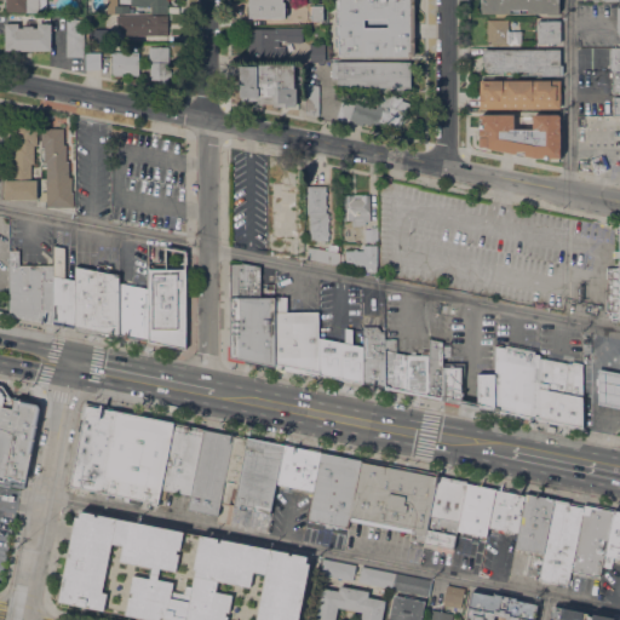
[(46,0),(46,10),(39,11),(17,11),(6,11),(6,0),(46,0)]
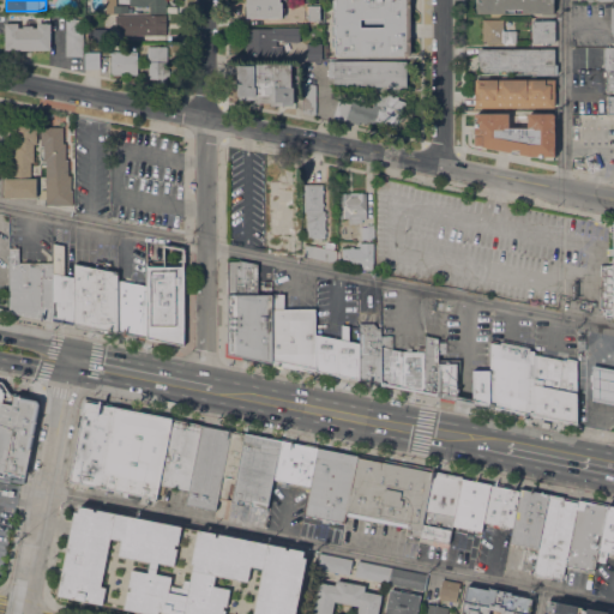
[(106,12),(106,0),(116,0),(116,5),(128,5),(127,12),(106,12)]
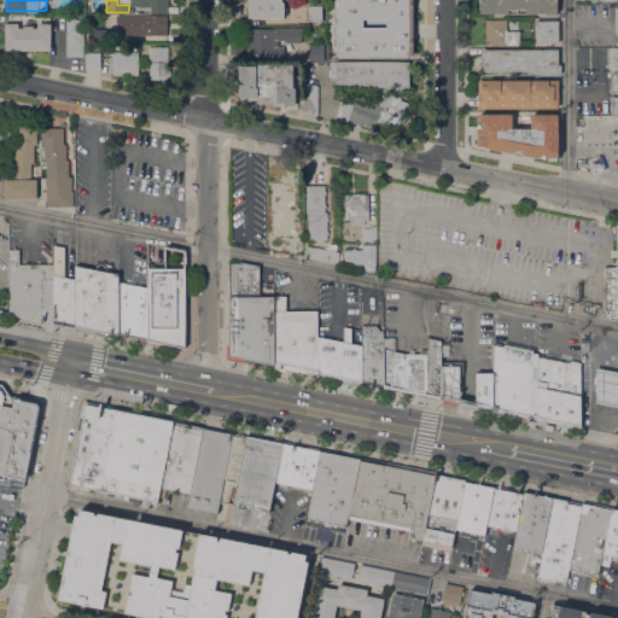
[(167,0),(168,12),(151,12),(151,5),(146,5),(146,6),(143,6),(143,5),(132,5),(132,4),(130,4),(130,0),(167,0)]
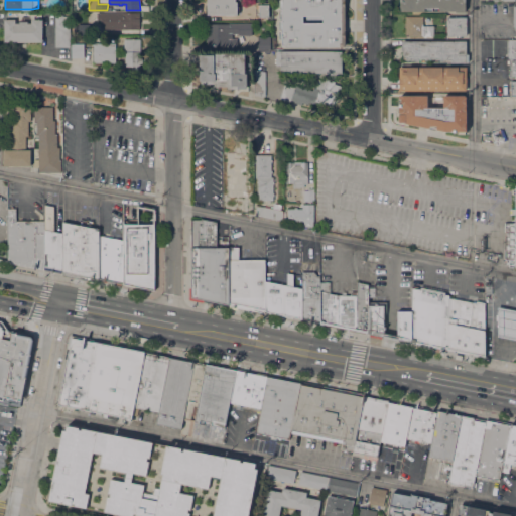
[(234,0),(234,1),(237,1),(236,6),(239,6),(239,12),(237,12),(237,14),(207,13),(207,0),(234,0)]
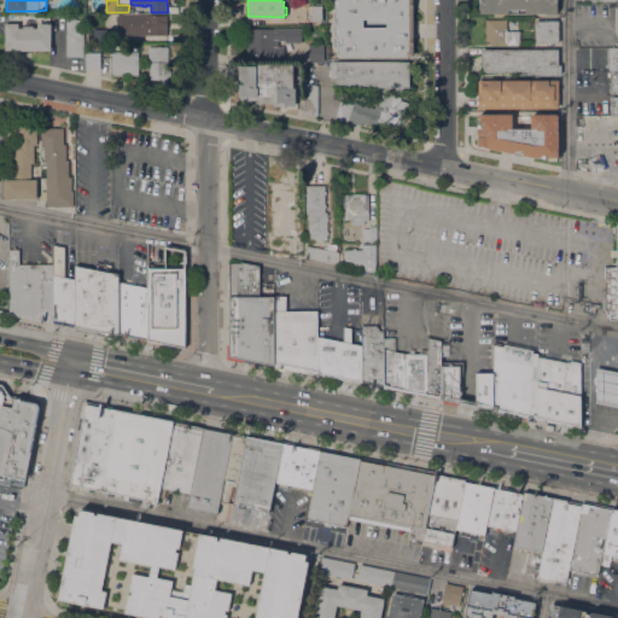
[(342,54),(338,54),(338,47),(334,47),(334,38),(337,38),(337,36),(334,36),(334,24),(337,24),(337,22),(334,22),(334,10),(337,10),(337,9),(334,9),(334,0),(414,0),(414,47),(413,47),(413,56),(342,56),(342,54)]
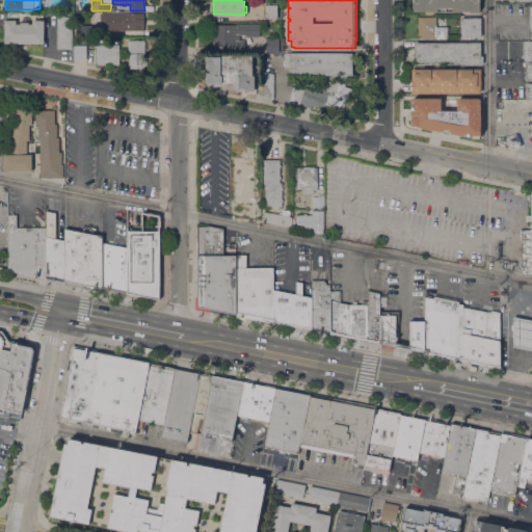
[(480,0),(480,11),(413,11),(413,0),(480,0)]
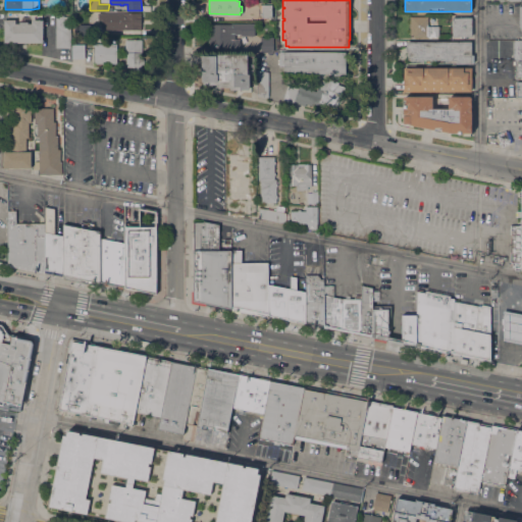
[(521,96),(521,0),(506,0),(519,0),(519,40),(513,40),(513,79),(515,79),(515,96),(521,96)]
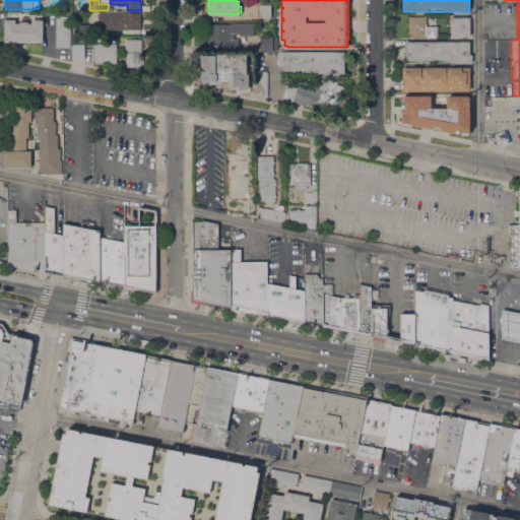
[(270,16),(258,16),(257,4),(270,4),(270,16)]
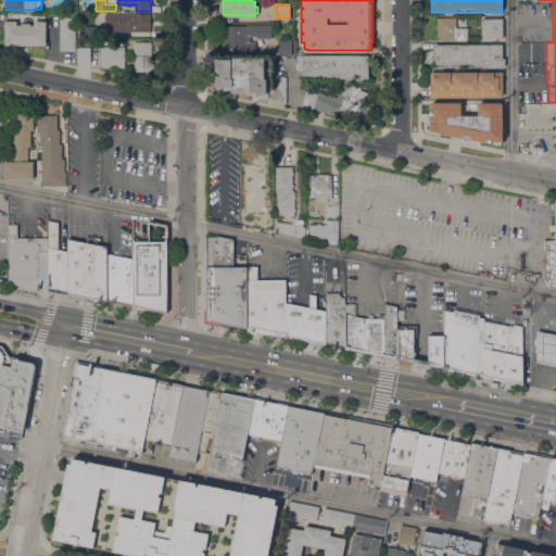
[(150,14),(150,33),(119,33),(119,24),(110,24),(110,15),(118,15),(118,14),(150,14)]
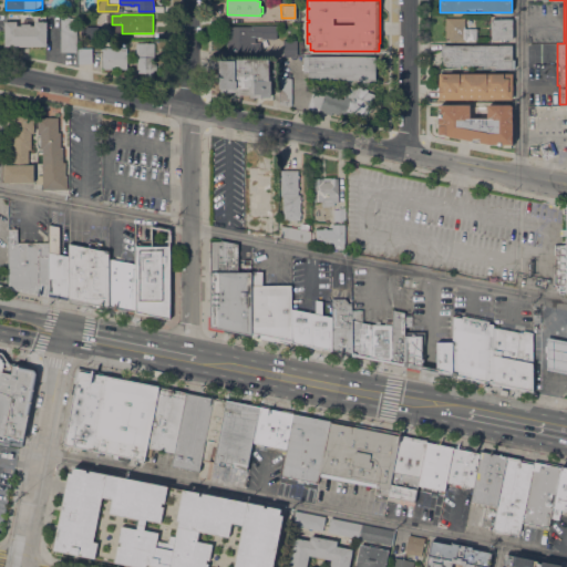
[(60,17),(70,17),(70,18),(75,18),(75,22),(76,22),(76,51),(60,51),(60,17)]
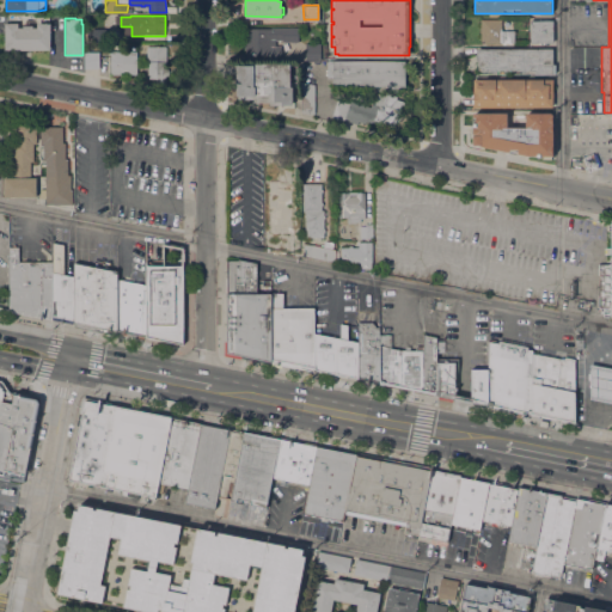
[(501,18),(501,31),(514,30),(514,43),(481,43),(481,19),(501,18)]
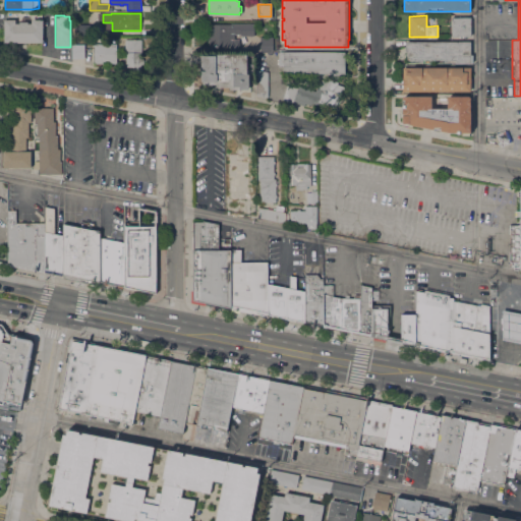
[(470,16),(470,36),(451,37),(451,17),(470,16)]
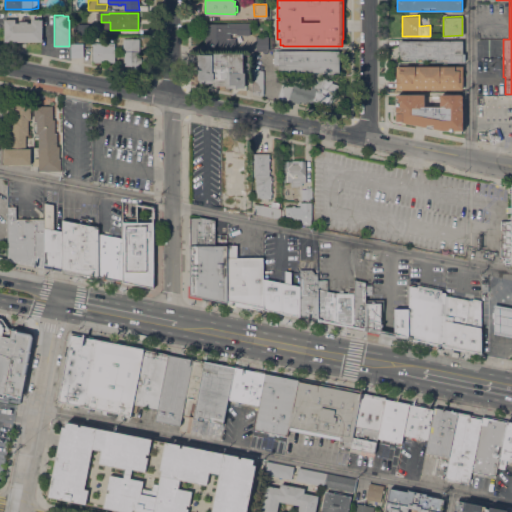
[(4,41),(4,19),(15,19),(15,23),(19,23),(19,21),(27,21),(27,23),(31,23),(31,19),(41,19),(41,41),(4,41)]
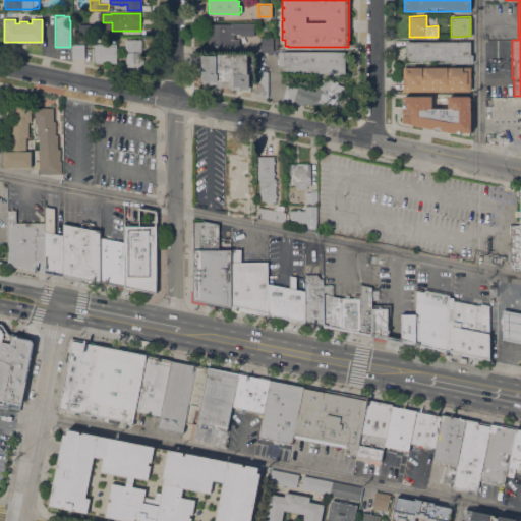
[(254,23),(254,36),(241,36),(241,34),(234,34),(234,39),(240,39),(240,47),(219,47),(219,52),(209,52),(209,24),(254,23)]
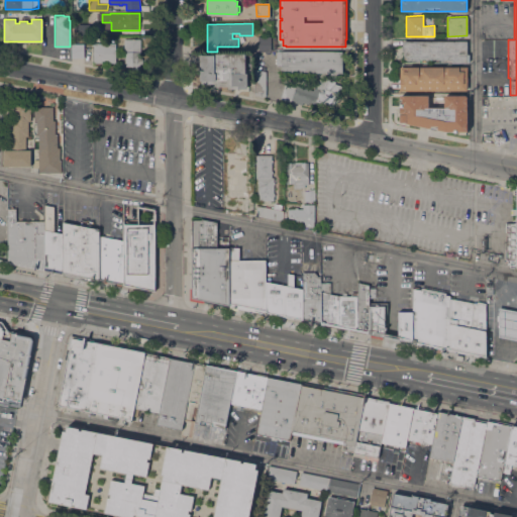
[(259,36),(271,36),(271,52),(259,52),(259,36)]
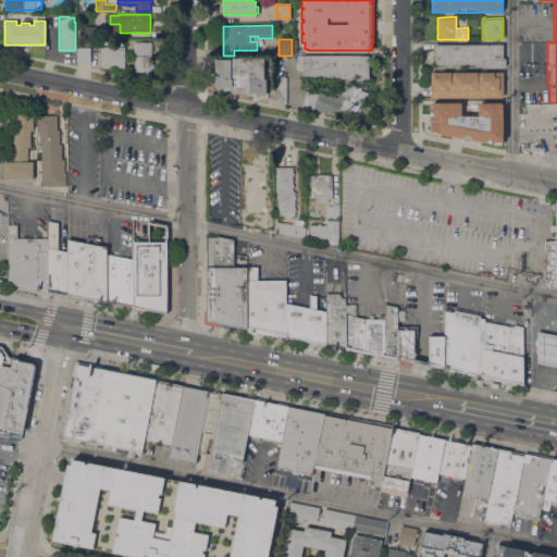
[(101,67),(101,46),(104,46),(104,40),(122,40),(122,47),(124,47),(125,66),(101,67)]
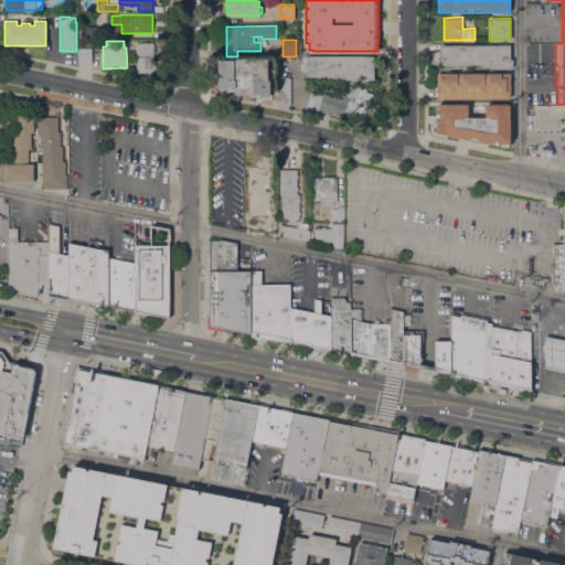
[(153,42),(153,64),(156,63),(156,70),(152,70),(153,75),(137,76),(137,56),(136,56),(136,42),(153,42)]
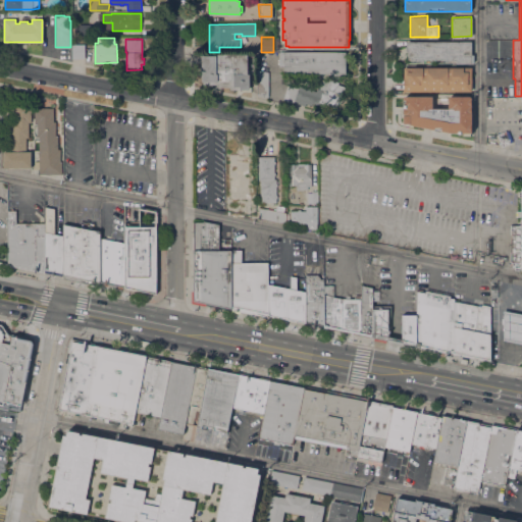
[(471,41),(471,55),(473,55),(473,63),(472,63),(457,63),(457,59),(406,59),(406,42),(471,41)]
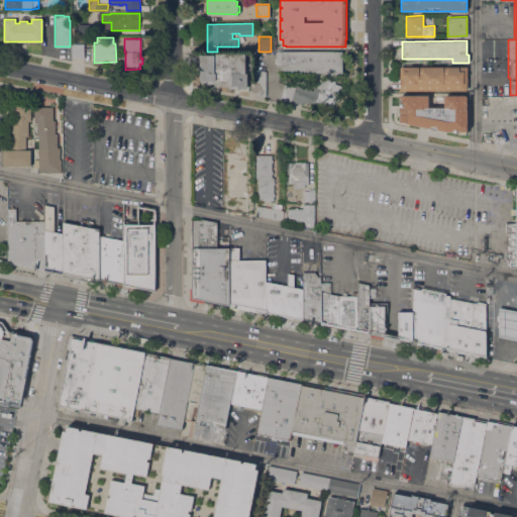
[(84,57),(71,58),(71,43),(84,43),(84,57)]
